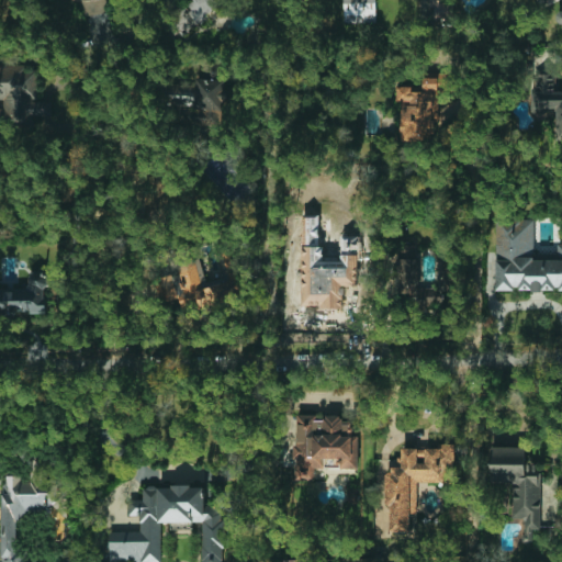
[(82,0),(85,15),(110,12),(108,0),(82,0)]
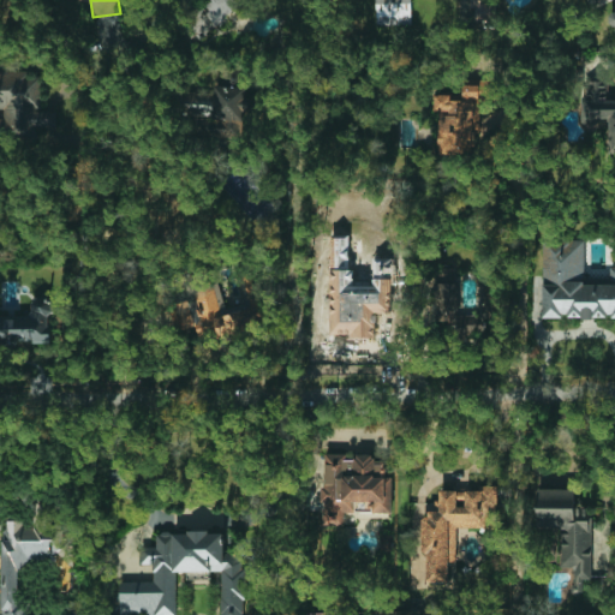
[(376,0),(377,25),(412,25),(412,0),(376,0)]
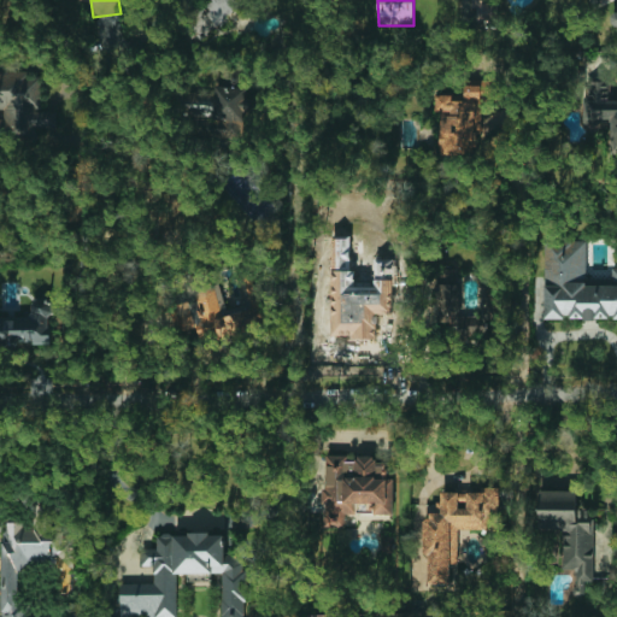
[(472,0),(474,21),(495,21),(494,0),(472,0)]
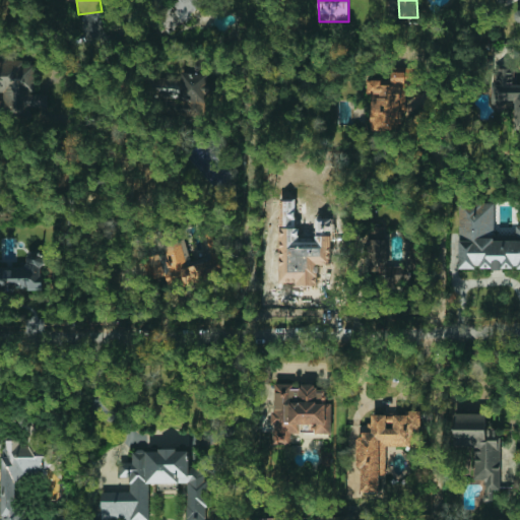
[(49,109),(48,93),(35,93),(34,66),(24,66),(24,59),(0,59),(0,91),(5,92),(6,111),(49,109)]
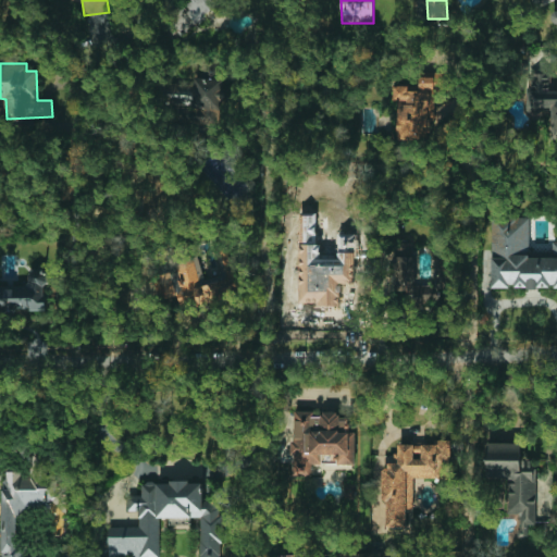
[(396,86),(397,140),(430,140),(429,121),(435,121),(435,93),(444,93),(444,72),(432,72),(432,76),(420,76),(421,91),(409,91),(409,86),(396,86)]
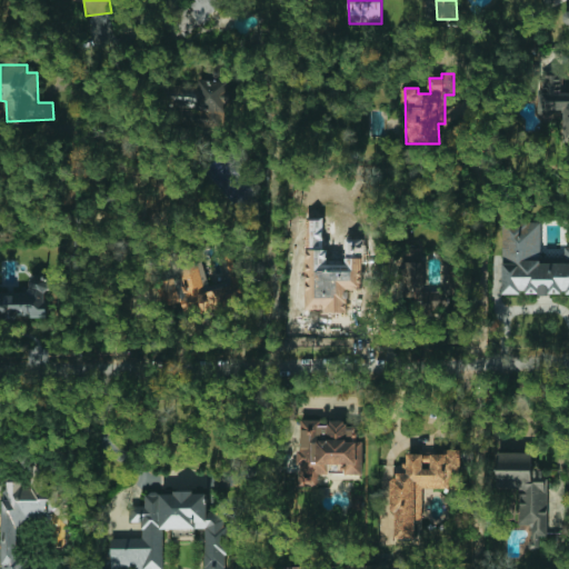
[(568,92),(562,92),(562,75),(539,75),(540,113),(563,113),(563,138),(568,138),(568,92)]
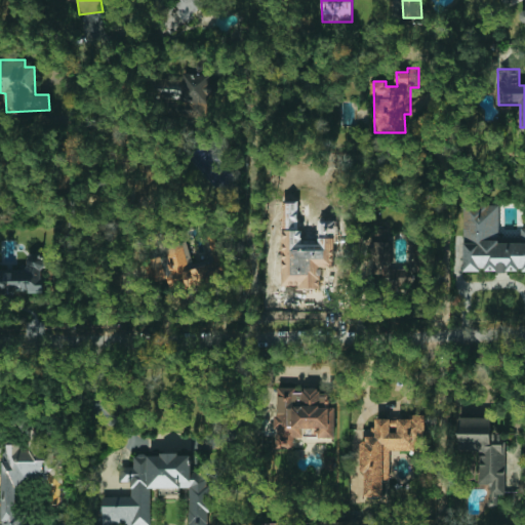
[(209,75),(182,74),(179,117),(207,119),(209,75)]
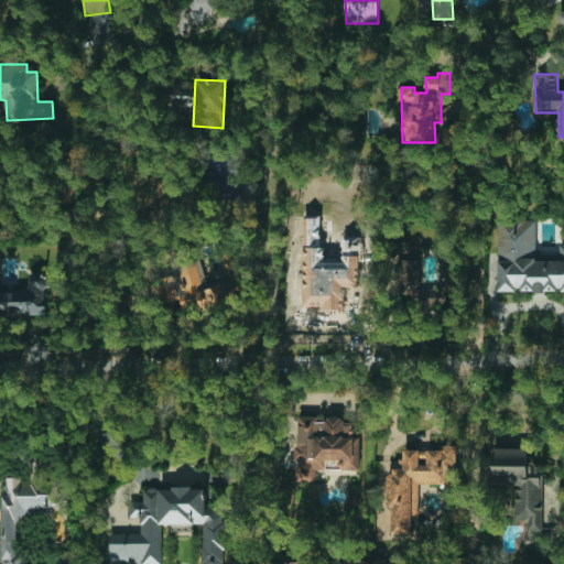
[(303,306),(321,306),(321,311),(346,310),(346,288),(359,286),(359,256),(344,256),(344,262),(322,262),(321,218),(303,218),(303,306)]
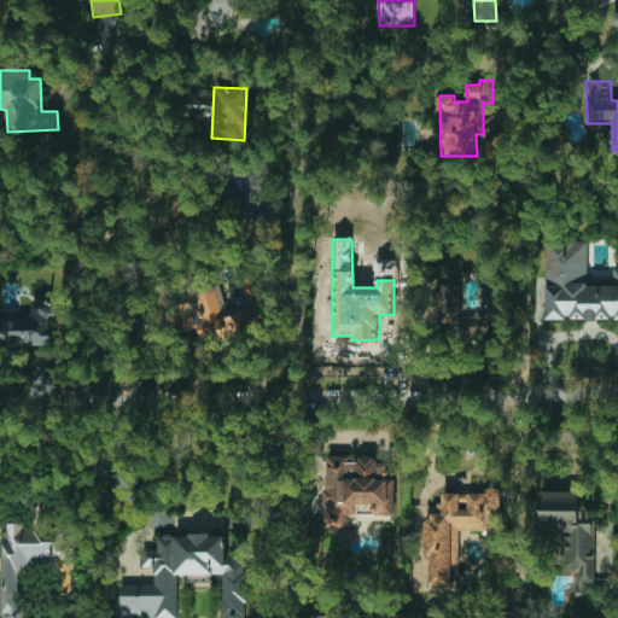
[(546,320),(617,319),(617,268),(613,268),(613,286),(588,286),(588,242),(546,242),(546,320)]
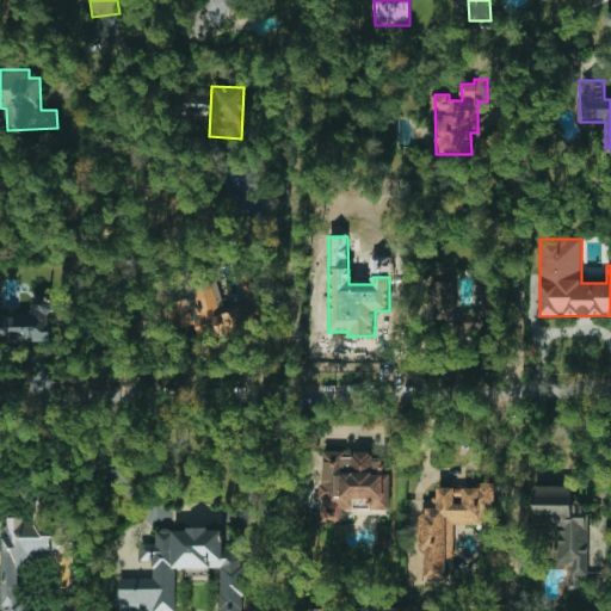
[(455,266),(432,267),(433,294),(427,294),(429,321),(448,321),(448,332),(487,331),(486,283),(477,283),(479,309),(456,310),(455,266)]
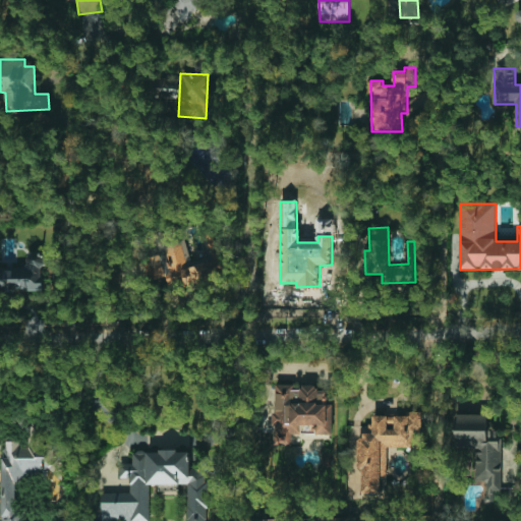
[(225,275),(220,256),(188,265),(182,242),(164,247),(166,252),(151,257),(157,279),(166,277),(170,291),(225,275)]
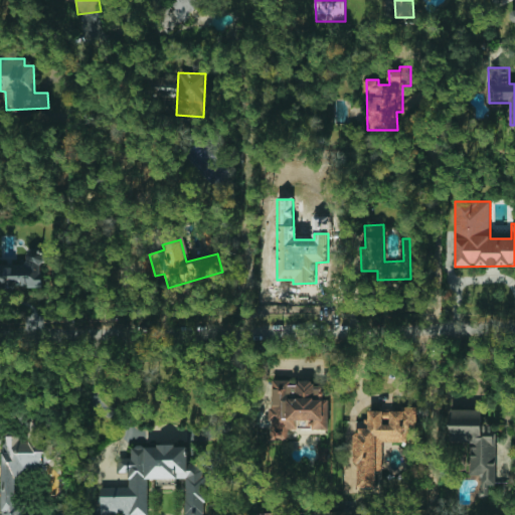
[(0,288),(42,289),(42,249),(27,249),(27,265),(0,265),(0,288)]
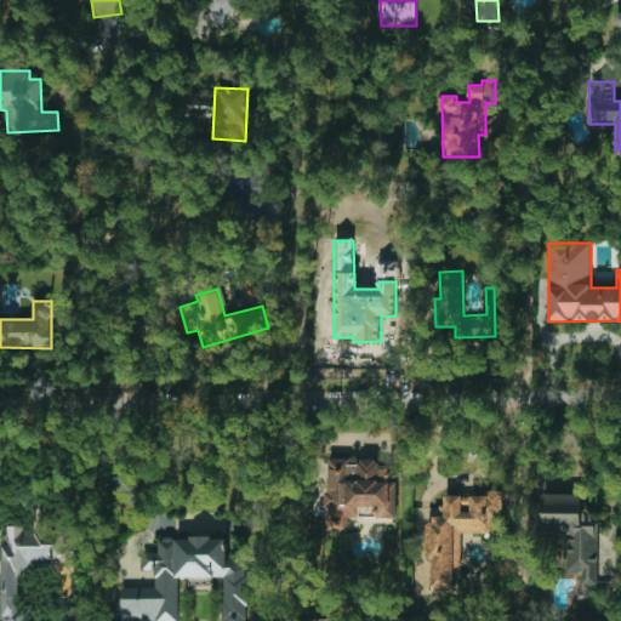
[(396,518),(396,480),(392,480),(392,466),(379,466),(379,461),(351,461),(351,459),(328,459),(326,530),(348,530),(348,518),(396,518)]
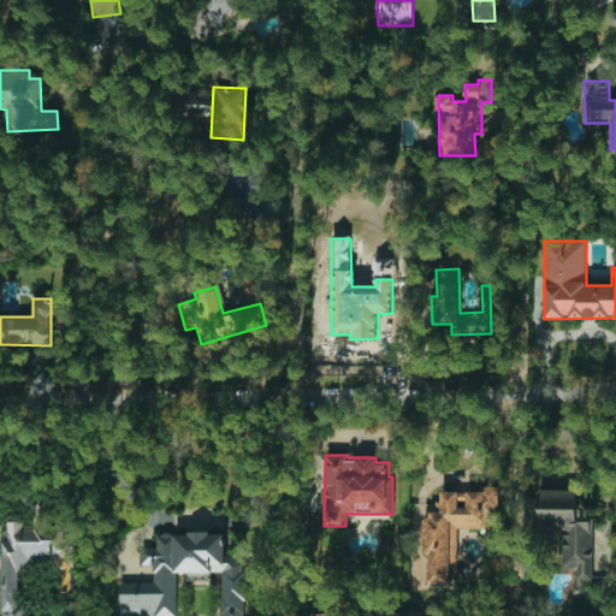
[(428,582),(450,584),(451,564),(457,564),(457,528),(497,528),(497,487),(483,486),(483,492),(442,491),(440,513),(425,513),(424,555),(428,555),(428,582)]
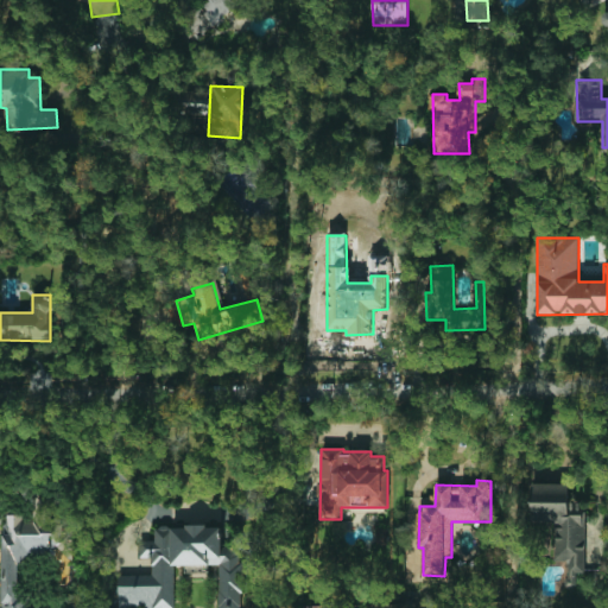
[(586,502),(569,502),(569,485),(532,483),(532,521),(555,521),(553,562),(569,562),(568,587),(577,588),(577,572),(584,572),(586,502)]
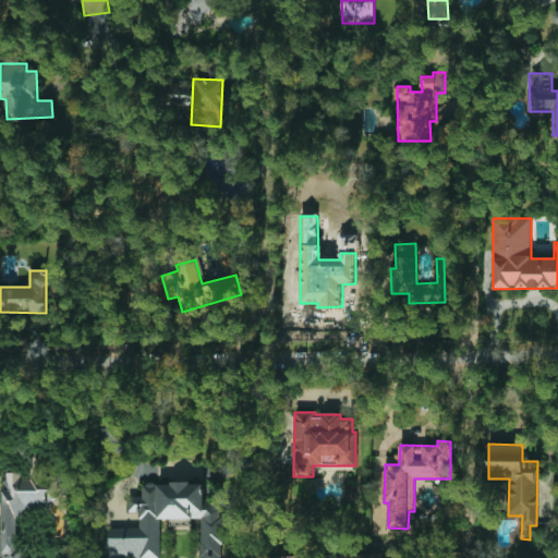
[(2,557),(26,557),(26,512),(52,512),(52,535),(68,535),(68,474),(2,474),(2,557)]
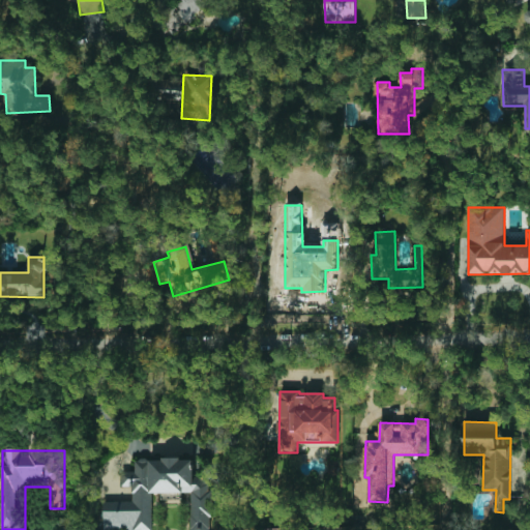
[(139,529),(152,529),(152,493),(190,492),(190,529),(211,529),(211,477),(193,477),(193,458),(136,459),(136,471),(121,471),(122,487),(133,487),(133,501),(104,502),(104,529),(139,529)]
